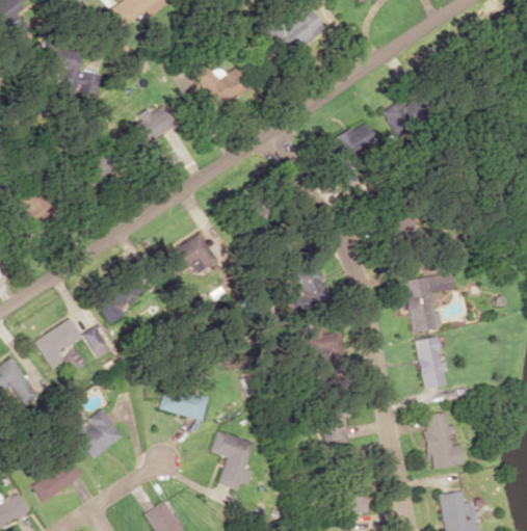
[(14,11),(23,7),(19,0),(0,0),(0,17),(6,30),(20,24),(14,11)]
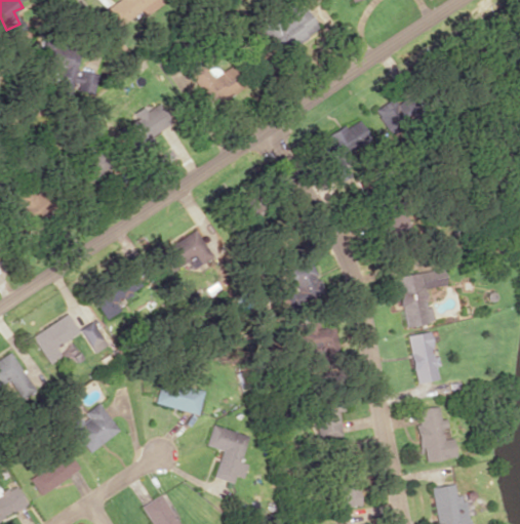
[(166,0),(121,0),(108,8),(119,28),(126,24),(126,25),(166,0)]
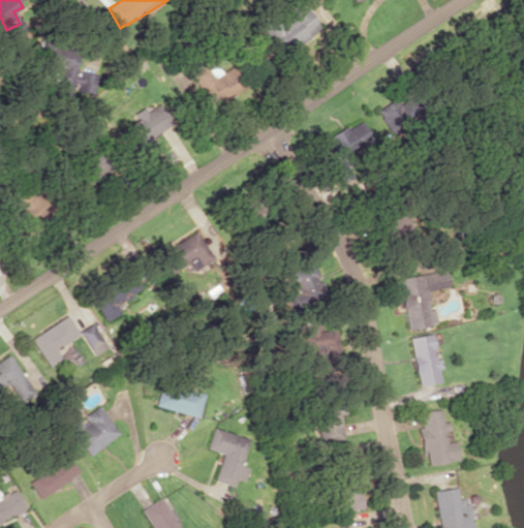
[(325,29),(309,7),(302,12),(299,8),(270,28),(287,54),(325,29)]
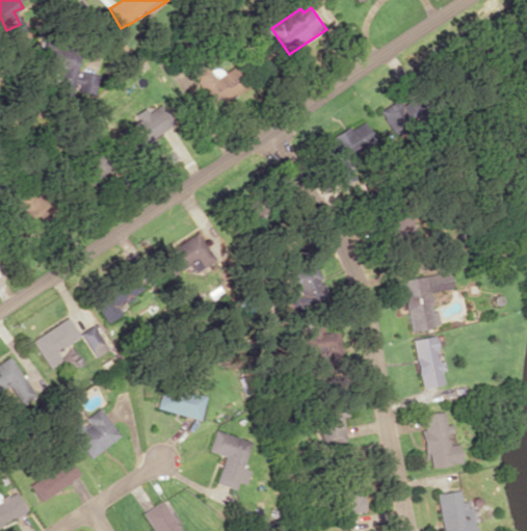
[(76,72),(78,56),(58,54),(58,59),(66,60),(61,94),(75,96),(75,90),(99,93),(101,75),(76,72)]
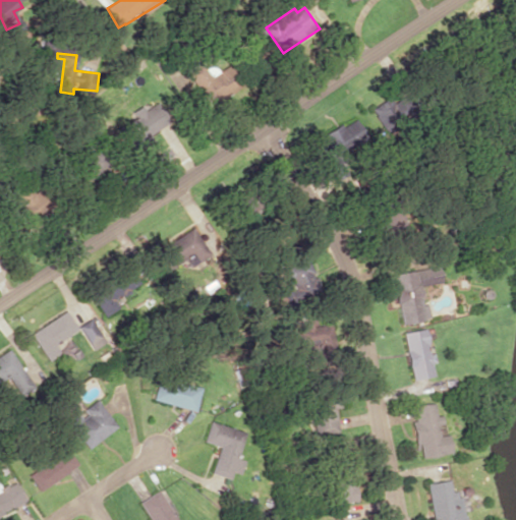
[(232,65),(221,72),(217,65),(208,69),(204,61),(189,68),(210,105),(243,87),(232,65)]
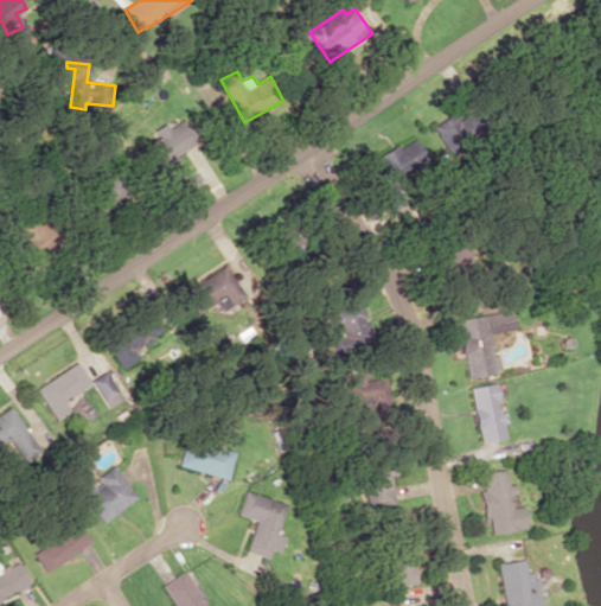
[(452,150),(472,132),(455,113),(435,131),(452,150)]
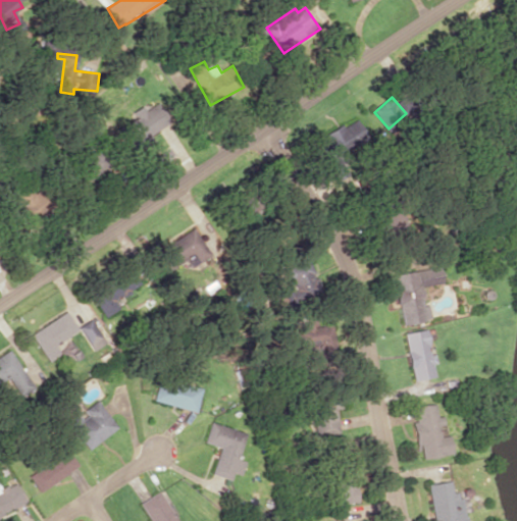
[(120,129),(137,153),(154,141),(152,137),(172,121),(158,102),(143,113),(120,129)]
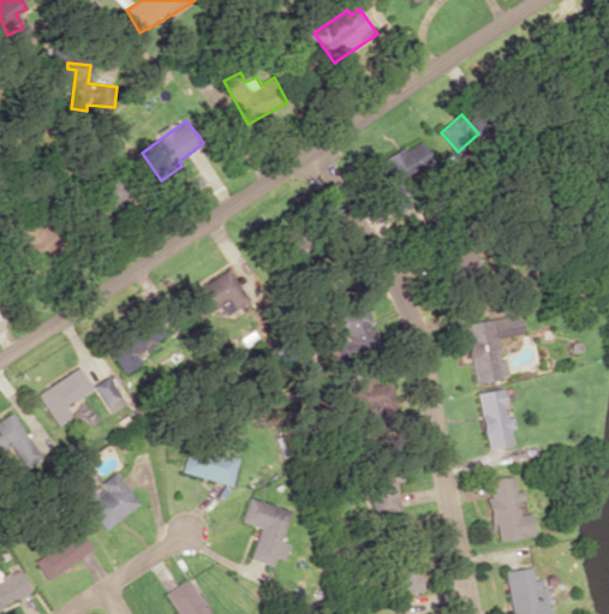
[(395,186),(435,162),(421,138),(381,162),(395,186)]
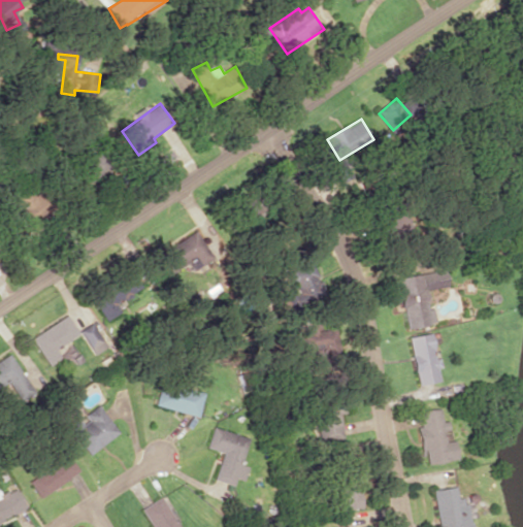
[(174,274),(193,263),(199,271),(217,259),(198,230),(161,255),(174,274)]
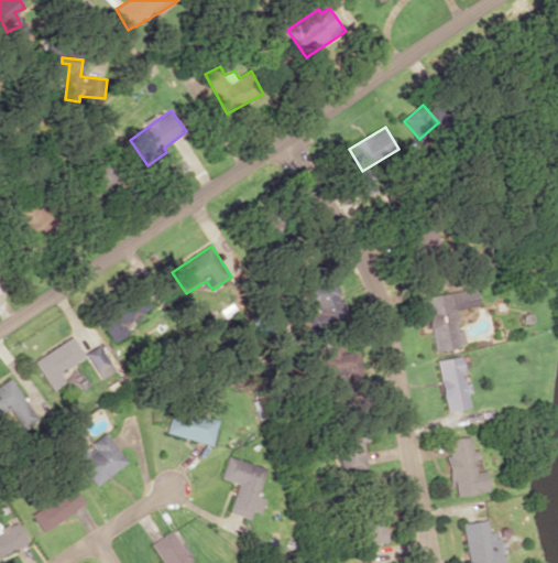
[(345,292),(328,292),(328,285),(313,285),(312,305),(324,306),(324,315),(345,315),(345,292)]
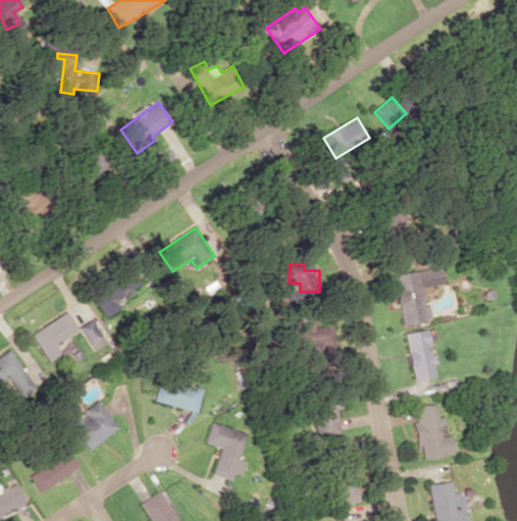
[(445,283),(442,267),(396,275),(405,325),(434,320),(431,305),(426,306),(422,287),(445,283)]
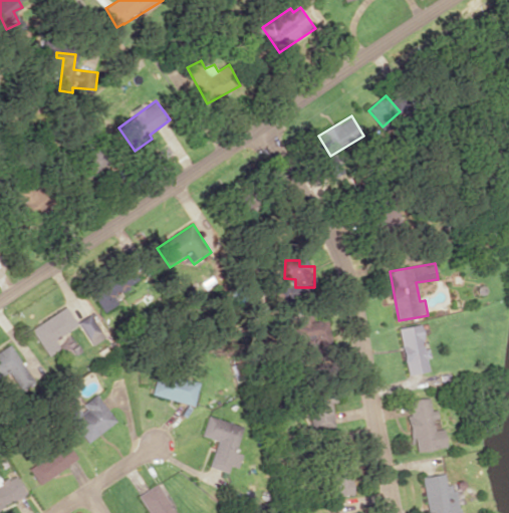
[(105,312),(120,304),(115,295),(141,281),(134,266),(92,288),(105,312)]
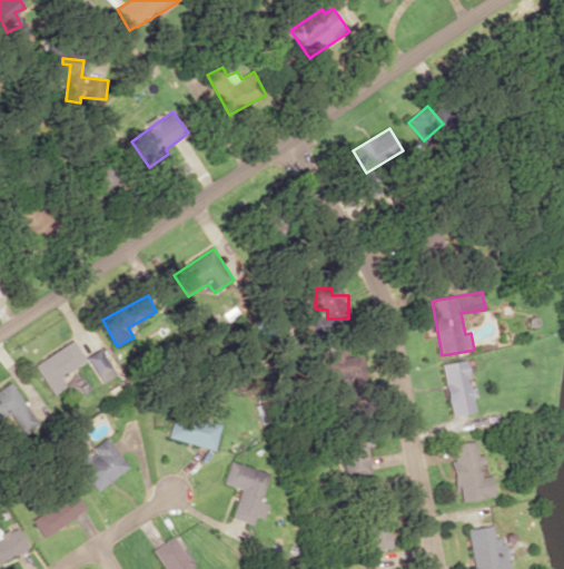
[(118,374),(101,349),(88,357),(105,383),(118,374)]
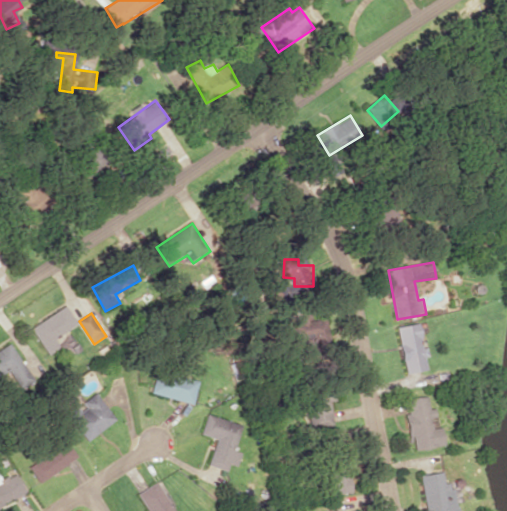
[(330,348),(328,317),(297,320),(299,350),(330,348)]
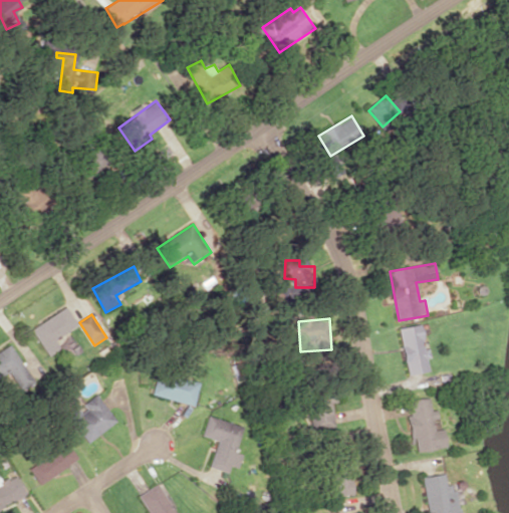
[(400,329),(411,375),(431,370),(428,358),(430,358),(422,324),(400,329)]
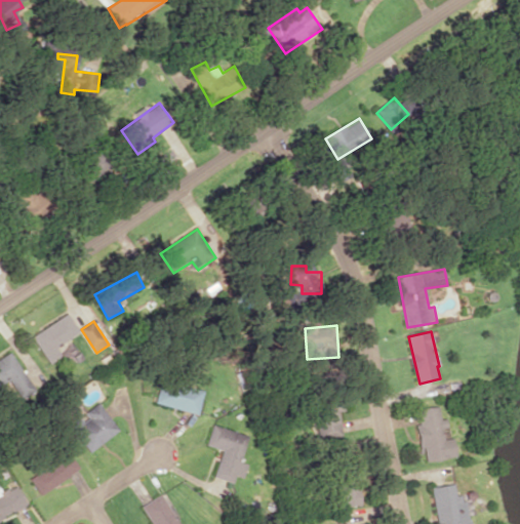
[(0,359),(0,386),(11,380),(20,397),(33,390),(13,352),(0,359)]
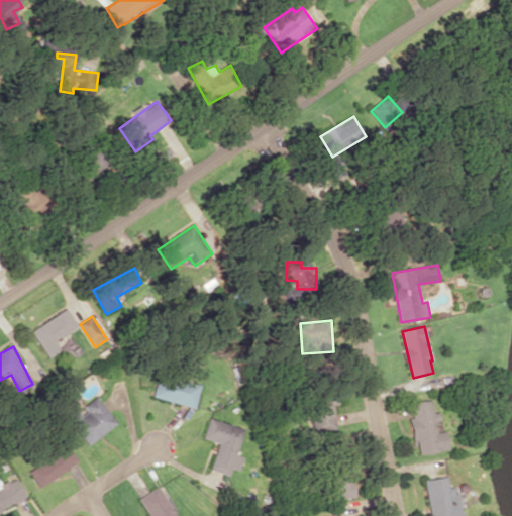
[(202,386),(160,374),(154,397),(197,408),(202,386)]
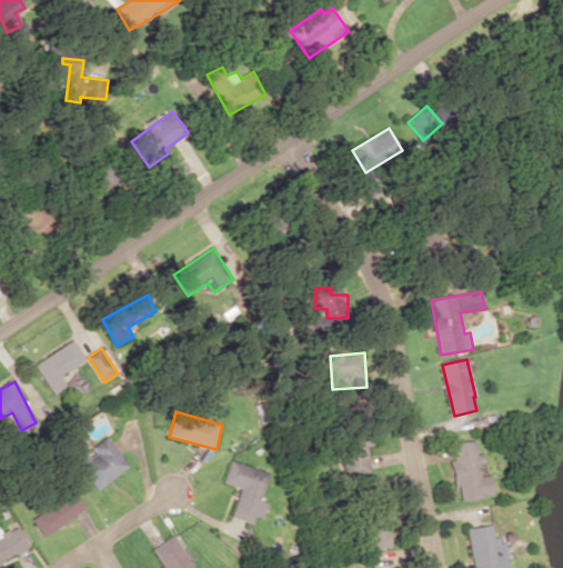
[(373,470),(369,446),(375,445),(373,432),(344,437),(350,475),(373,470)]
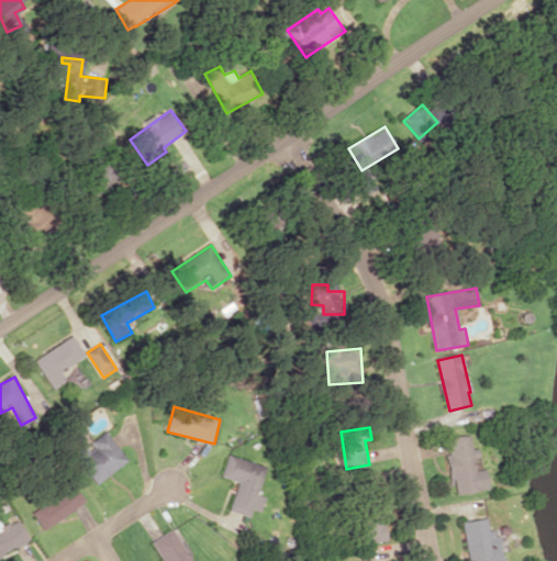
[(76,456),(99,485),(130,460),(108,432),(90,445),(76,456)]
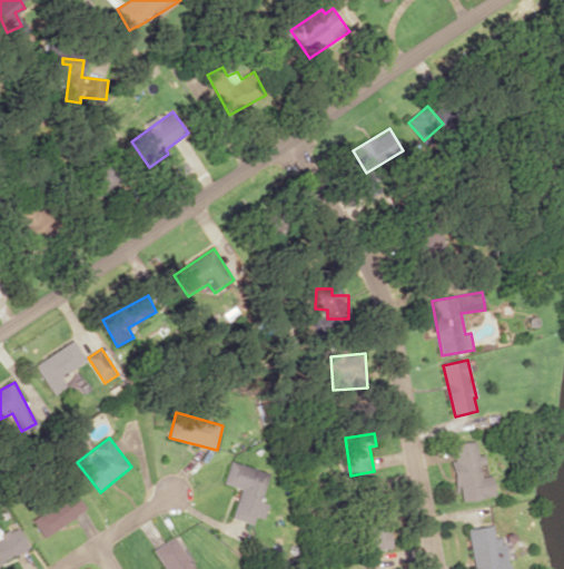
[(496,497),(493,476),(485,477),(482,454),(480,455),(477,441),(453,444),(462,502),(496,497)]
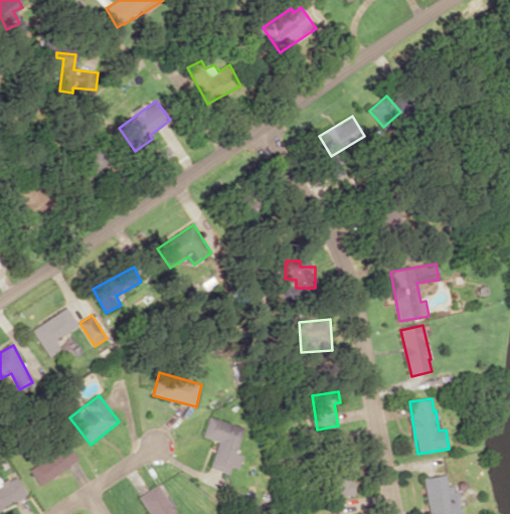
[(244,427),(209,416),(203,437),(218,442),(211,468),(229,474),(231,467),(240,469),(244,455),(237,453),(244,427)]
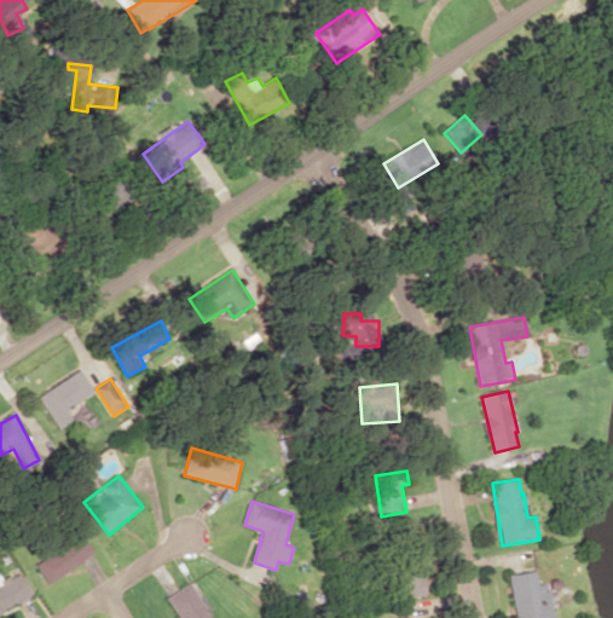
[(98,556),(87,536),(38,561),(48,582),(98,556)]
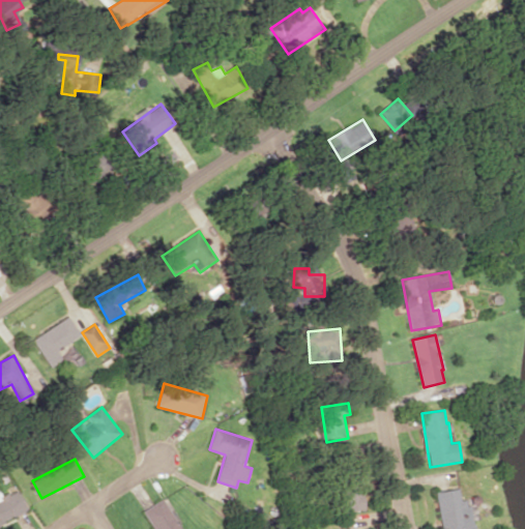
[(343,512),(365,511),(362,469),(341,471),(343,512)]
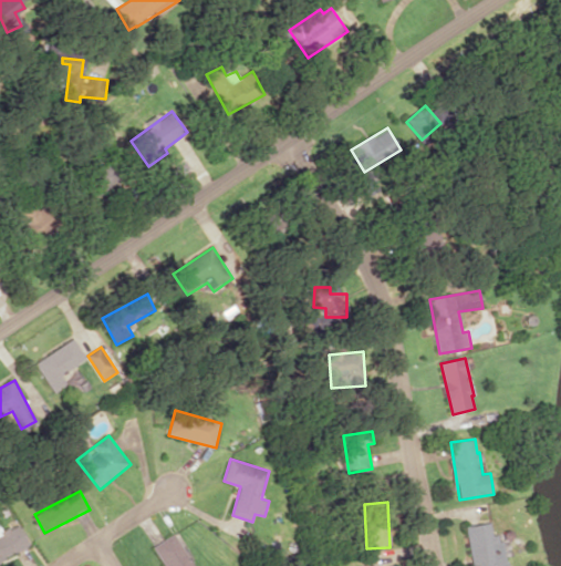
[(507,565),(501,534),(494,535),(491,523),(468,526),(475,565),(507,565)]
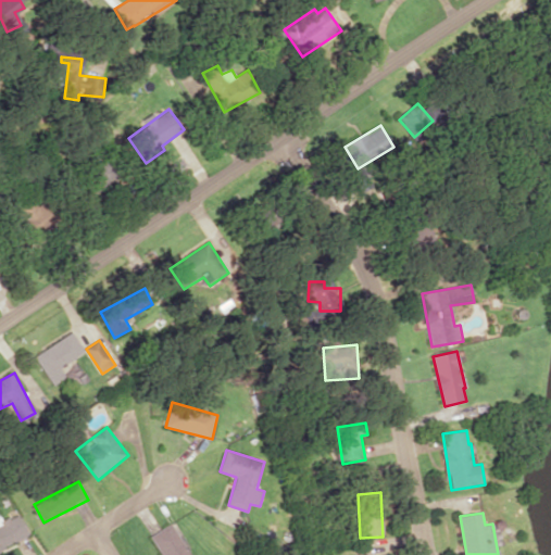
[(20,514),(3,521),(0,515),(0,514),(0,551),(30,537),(20,514)]
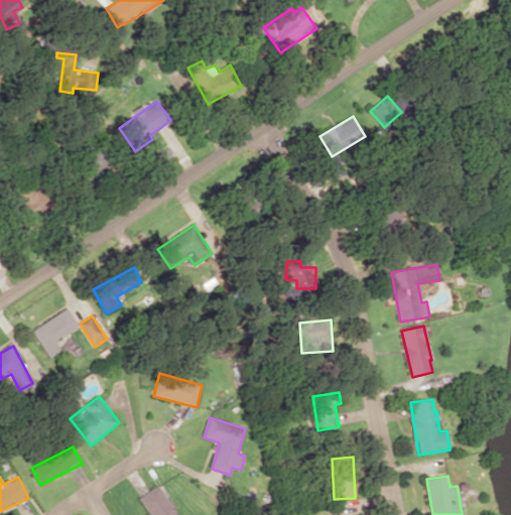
[(177,514),(161,486),(141,498),(150,514),(177,514)]
